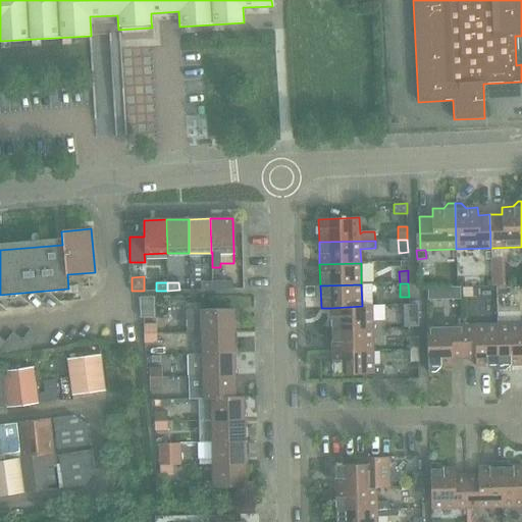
[(472,286),(462,286),(462,297),(472,297),(472,286)]
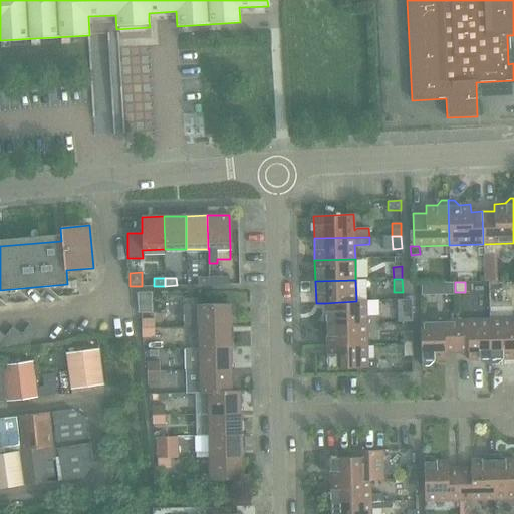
[(432,283),(420,283),(420,296),(428,296),(433,291),(432,283)]
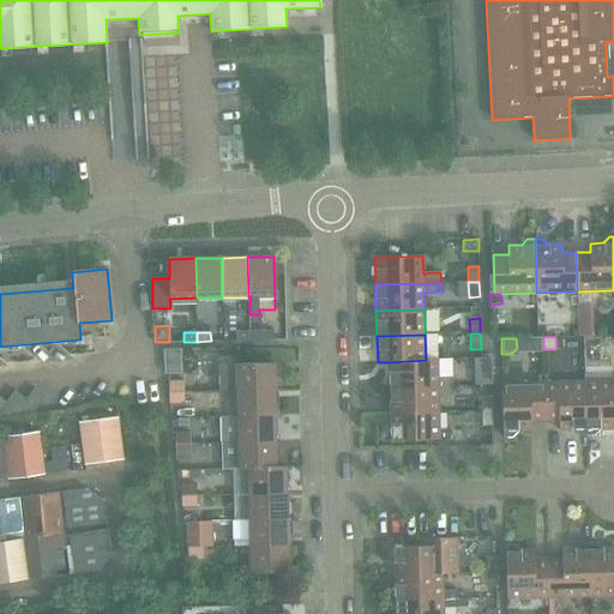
[(480,359),(474,359),(475,372),(492,372),(491,359),(480,359)]
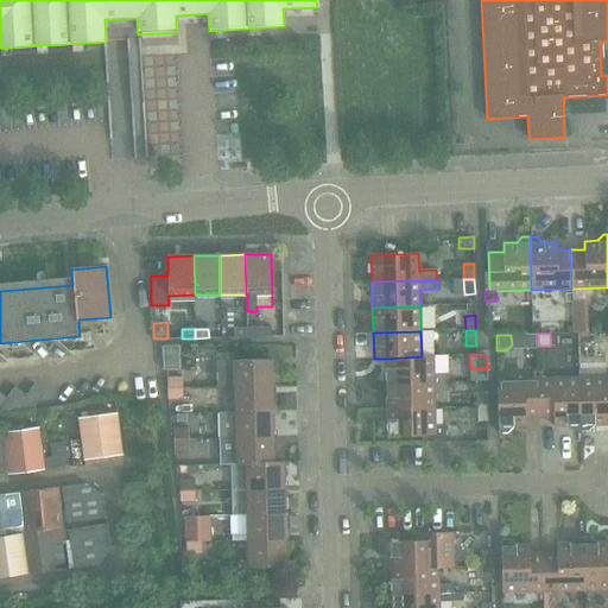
[(386,385),(448,384),(448,372),(434,373),(434,356),(422,356),(385,359),(386,385)]
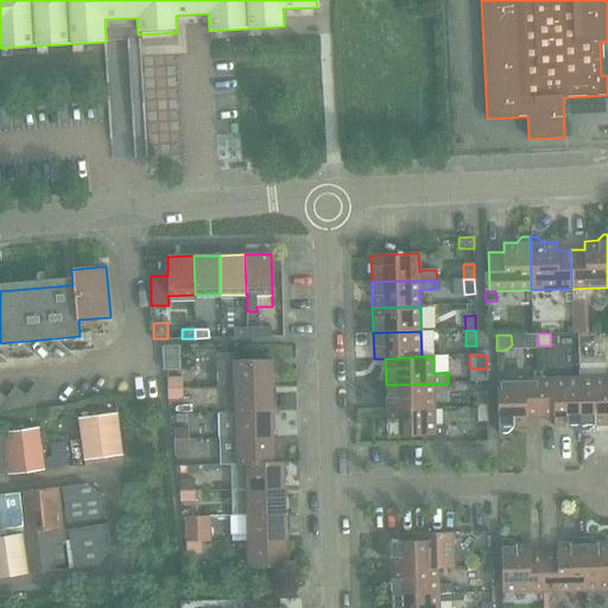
[(235,387),(273,386),(272,360),(219,361),(220,387),(235,386),(235,387)]
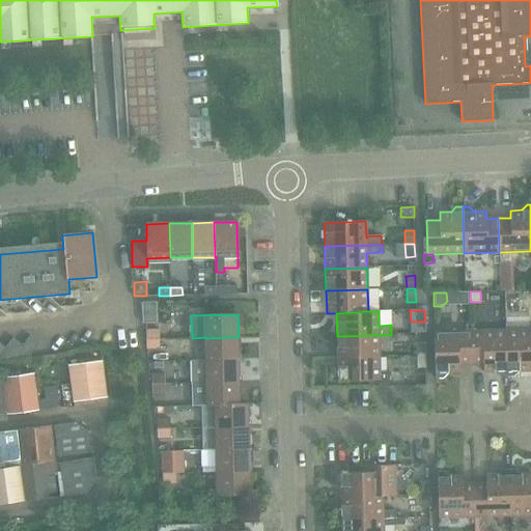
[(530,329),(506,330),(507,376),(513,376),(519,371),(530,371),(530,363),(530,329)]
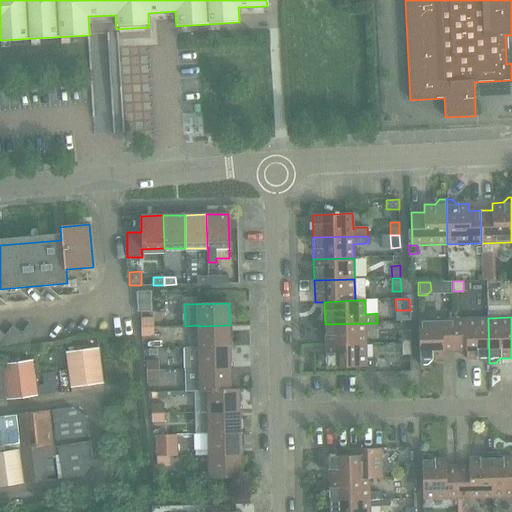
[(141,327),(153,327),(153,318),(140,318),(141,327)]
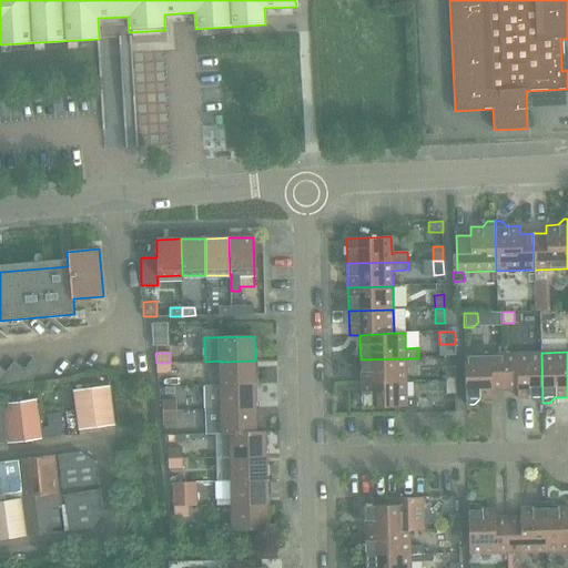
[(543,403),(541,353),(504,354),(504,391),(517,389),(517,398),(529,398),(535,403),(543,403)]
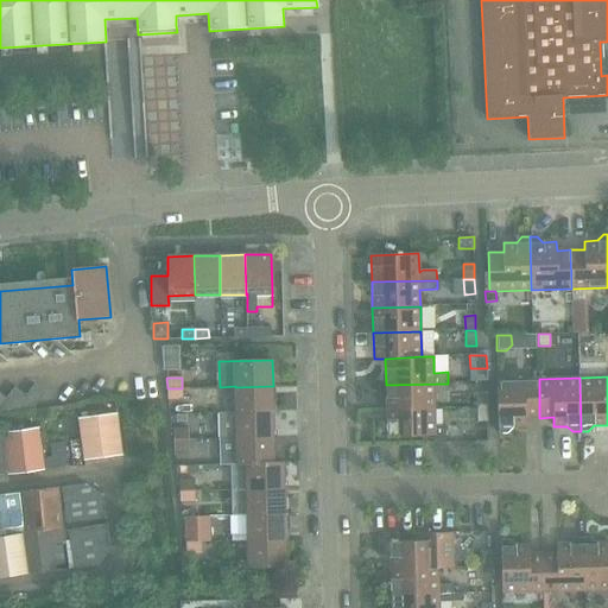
[(539,418),(539,379),(498,380),(499,434),(507,434),(513,428),(525,428),(525,418),(539,418)]
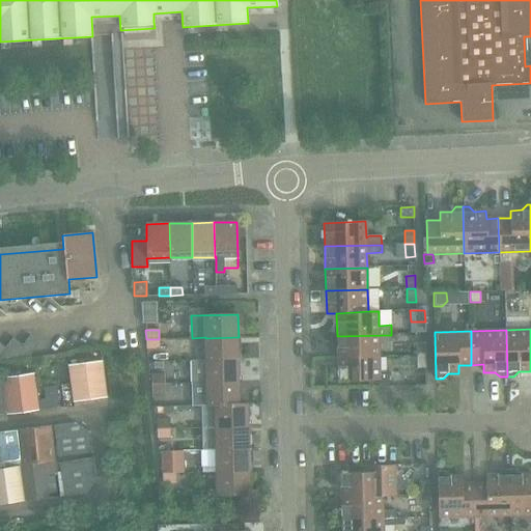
[(337,358),(380,357),(379,341),(391,341),(391,335),(337,336),(337,358)]
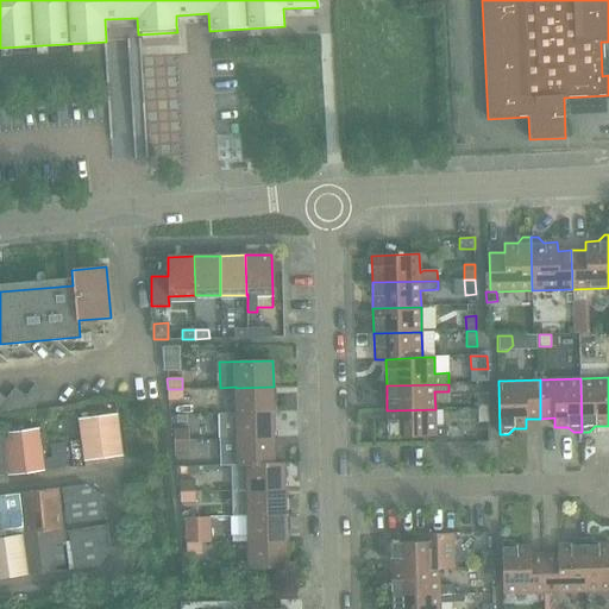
[(236,414),(274,413),(274,387),(236,388),(236,414)]
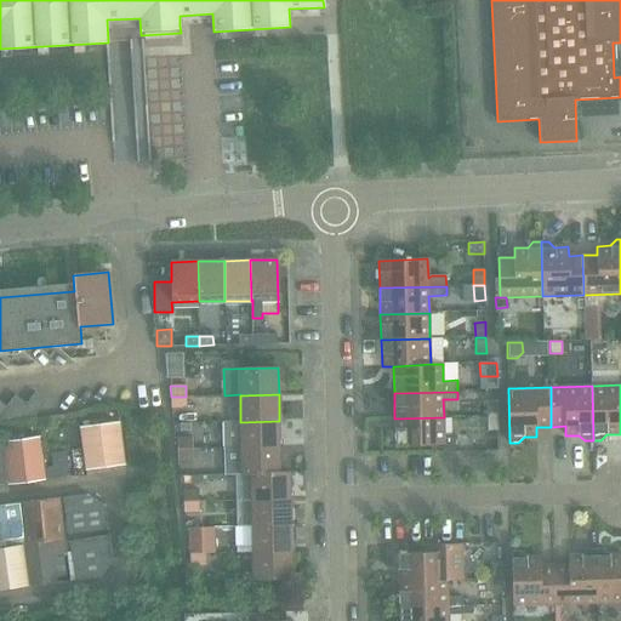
[(186,397),(171,397),(171,408),(187,408),(186,397)]
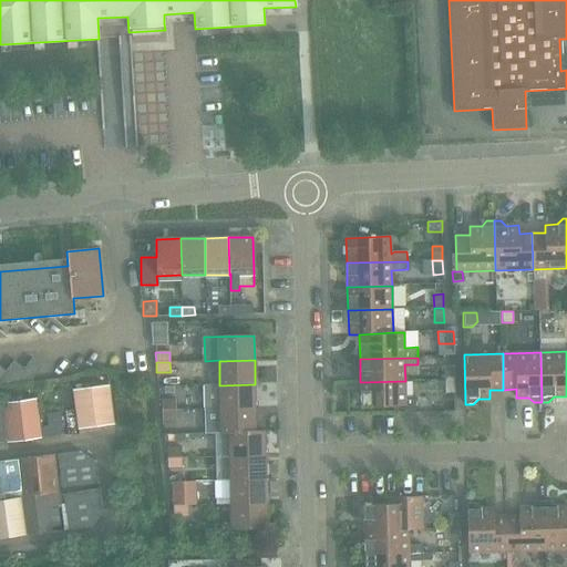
[(444,380),(454,380),(454,366),(444,366),(444,380)]
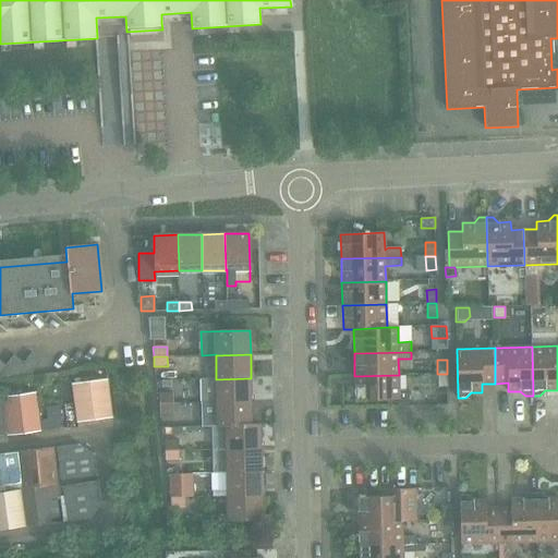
[(447,374),(437,374),(438,388),(448,387),(447,374)]
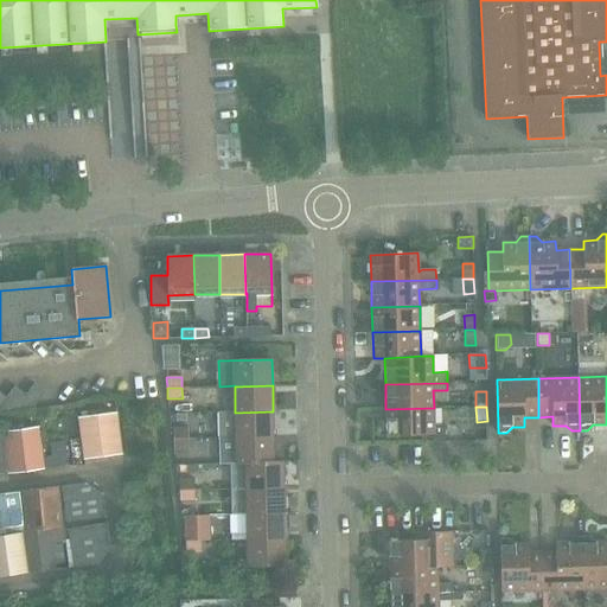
[(433,434),(433,442),(445,442),(445,425),(434,425),(434,408),(385,409),(387,435),(433,434)]
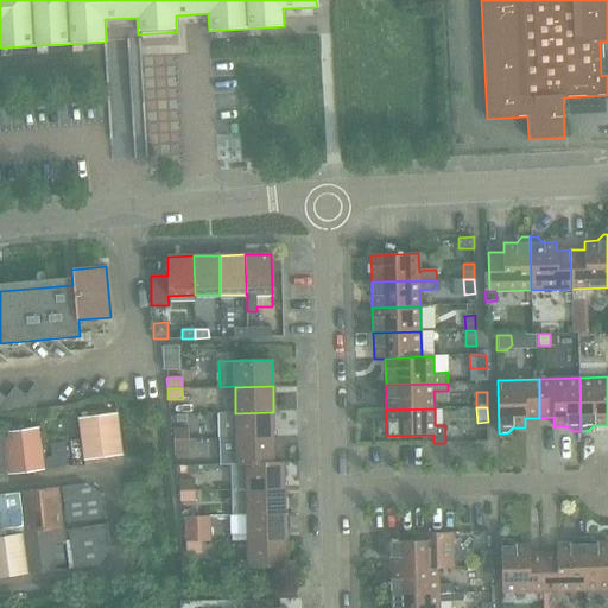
[(220,438),(274,437),(273,412),(235,413),(236,437),(220,437),(220,438)]
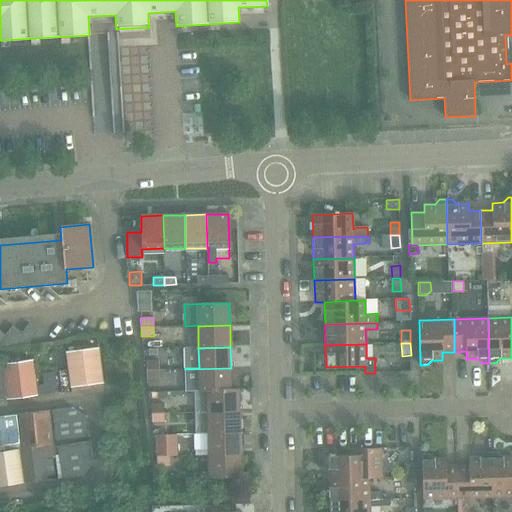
[(65,354),(69,390),(101,386),(97,350),(65,354)]
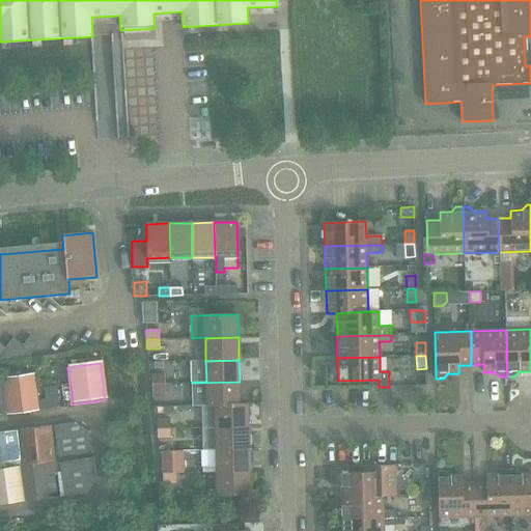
[(66,371),(35,375),(37,402),(38,411),(59,408),(57,394),(70,392),(66,371)]
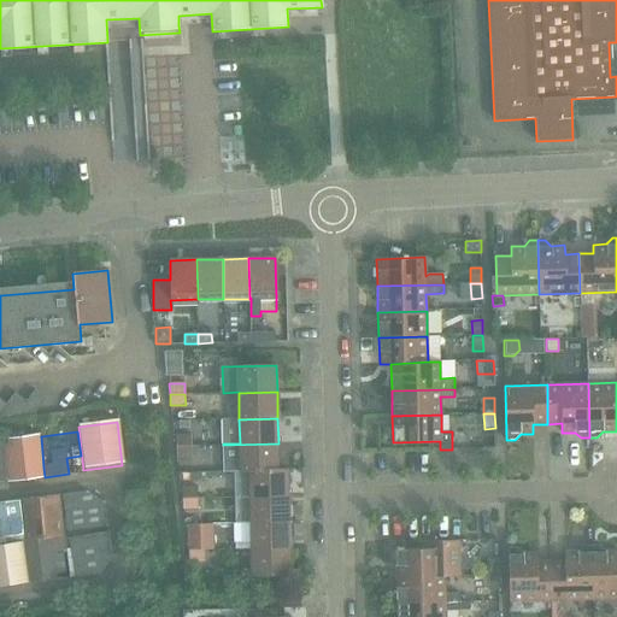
[(3,439),(9,482),(29,479),(45,477),(39,434),(3,439)]
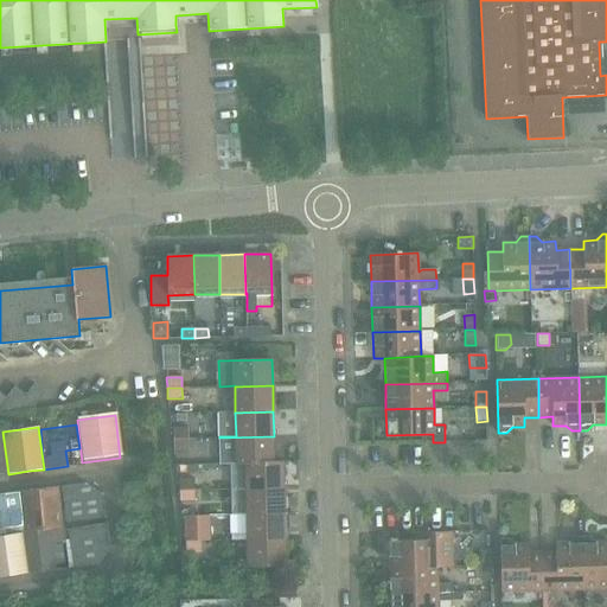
[(173,439),(189,439),(189,428),(173,428),(173,439)]
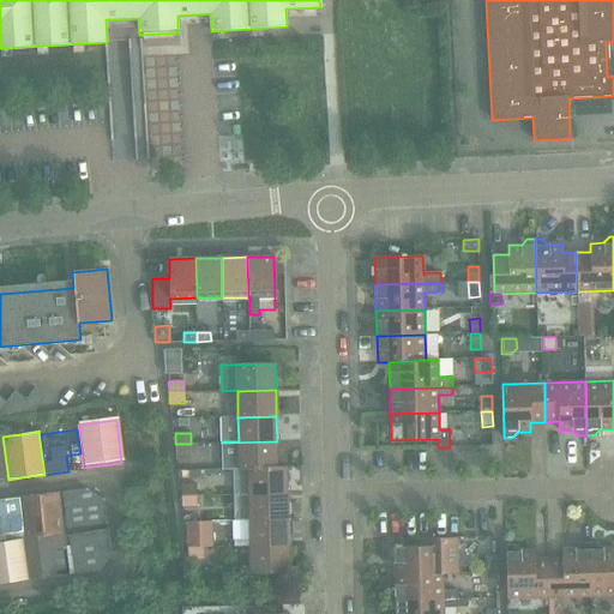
[(222,470),(248,469),(248,468),(277,468),(277,467),(277,441),(222,443),(222,470)]
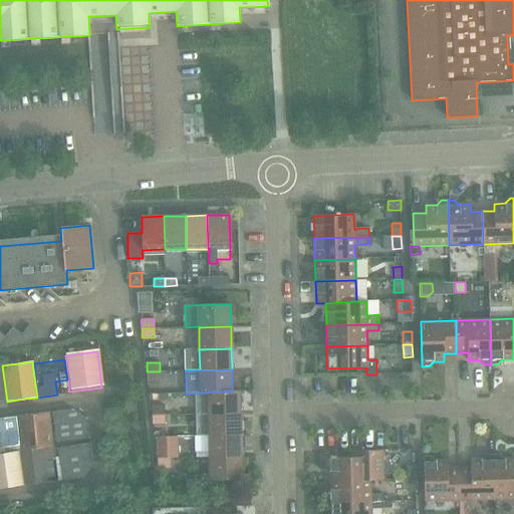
[(160,371),(147,371),(147,380),(160,380),(160,371)]
